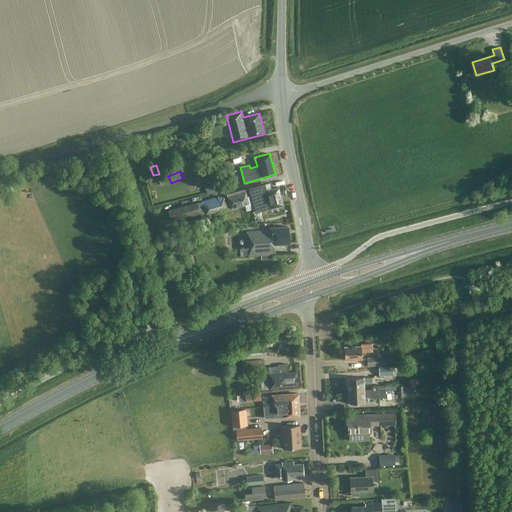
[(205,185),(207,194),(215,192),(212,183),(205,185)]
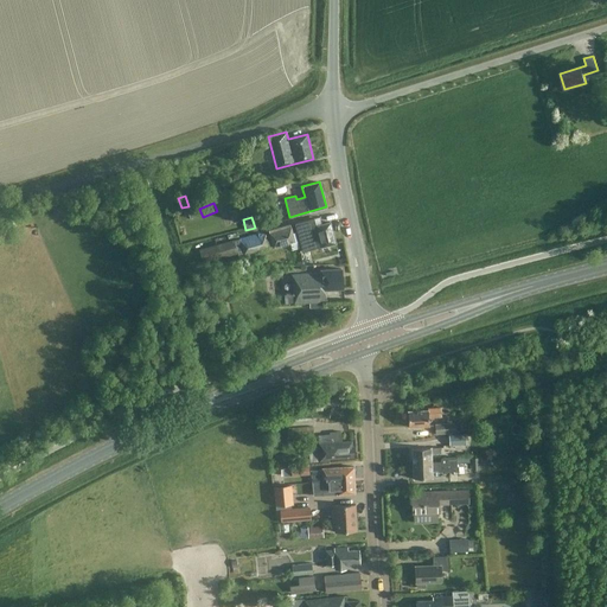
[(328,244),(336,243),(330,222),(315,225),(313,218),(294,223),(302,251),(320,247),(321,253),(325,255),(330,254),(331,250),(328,244)]
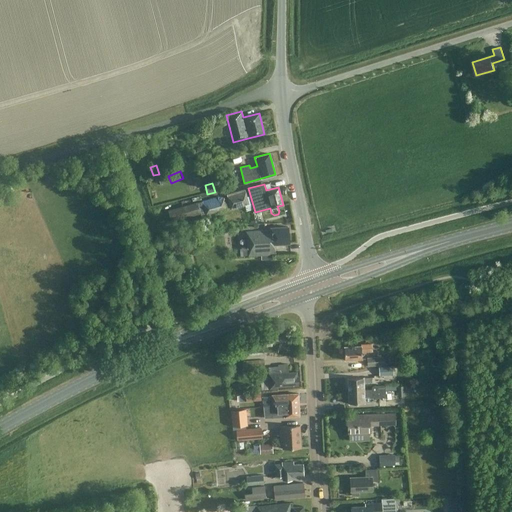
[(226,194),(230,208),(230,209),(251,203),(249,196),(246,197),(244,189),(226,194)]
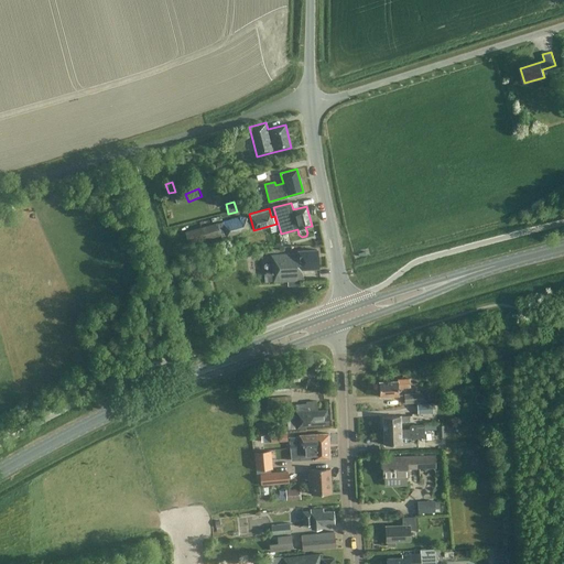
[(246,217),(241,216),(185,231),(188,243),(220,235),(221,238),(249,230),(246,217)]
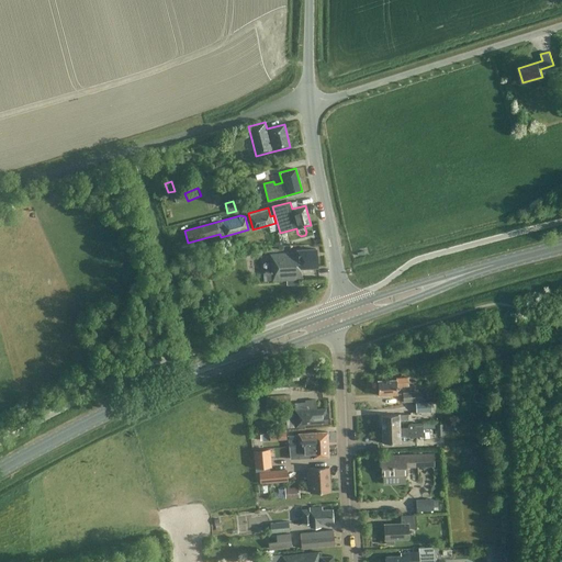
[(315,249),(298,250),(296,250),(296,253),(270,255),(271,272),(266,272),(267,281),(302,279),(301,268),(317,267),(315,249)]
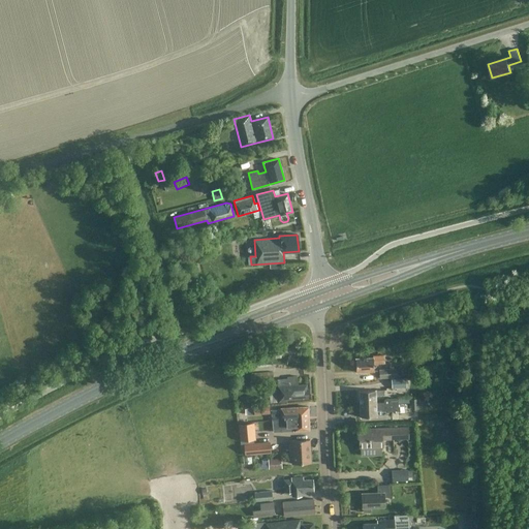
[(424,346),(433,347),(437,344),(436,338),(423,340),(424,346)]
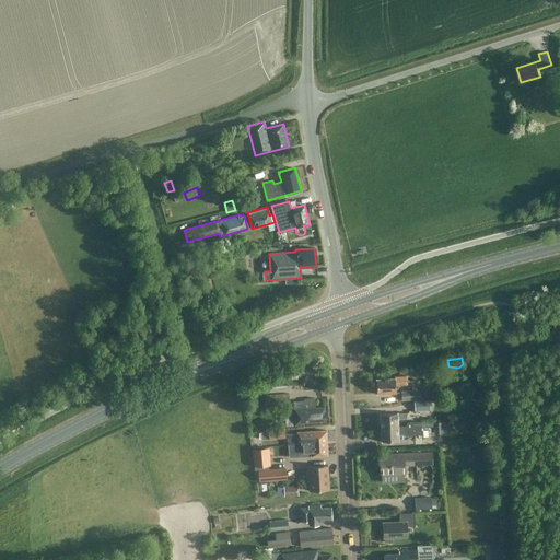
[(306,362),(303,369),(312,373),(315,366),(306,362)]
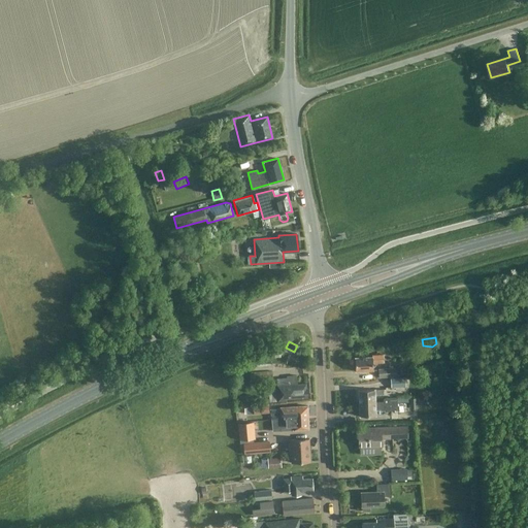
[(384,362),(383,355),(371,355),(372,357),(354,358),(355,371),(373,370),(372,363),(384,362)]
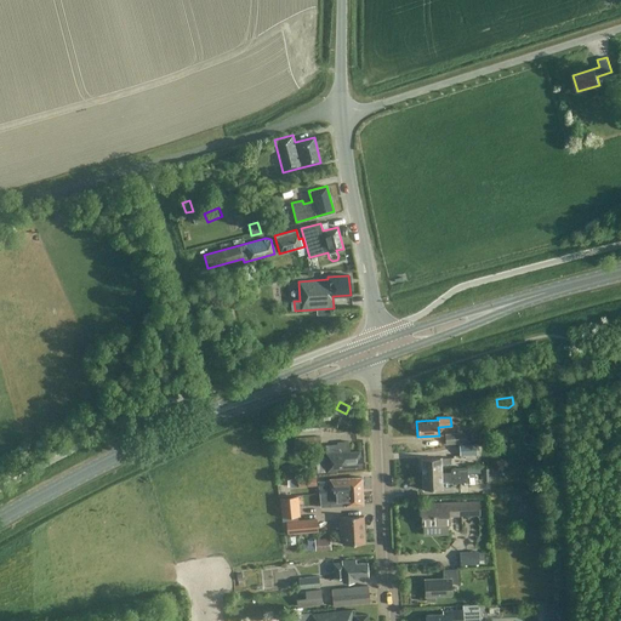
[(444,433),(445,444),(466,443),(465,433),(444,433)]
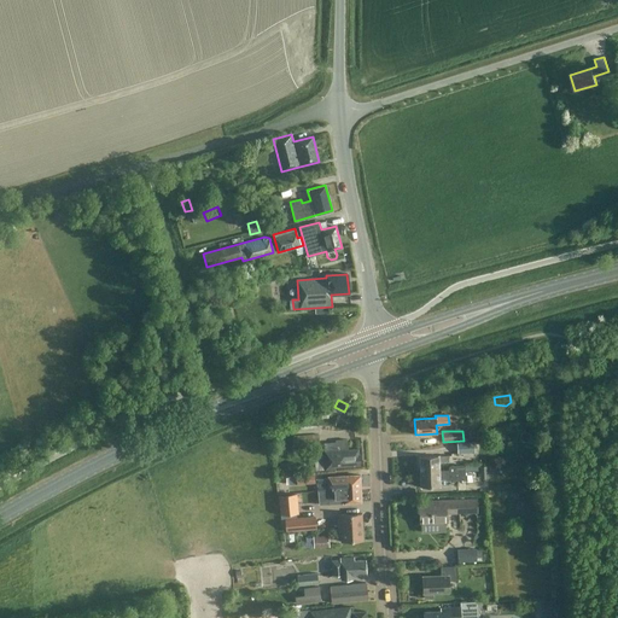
[(319,447),(319,435),(293,436),(293,448),(319,447)]
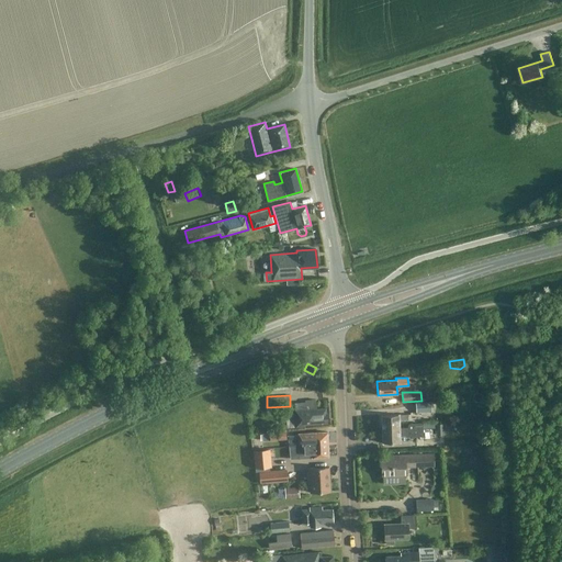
[(415,403),(416,412),(431,412),(431,409),(439,409),(438,397),(430,397),(431,402),(415,403)]
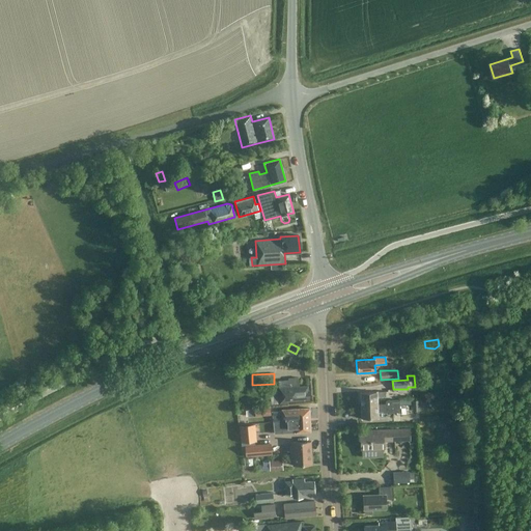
[(278,388),(277,388),(278,391),(279,403),(288,402),(288,401),(309,399),(308,390),(307,385),(299,386),(298,378),(288,379),(289,387),(279,388),(278,388)]
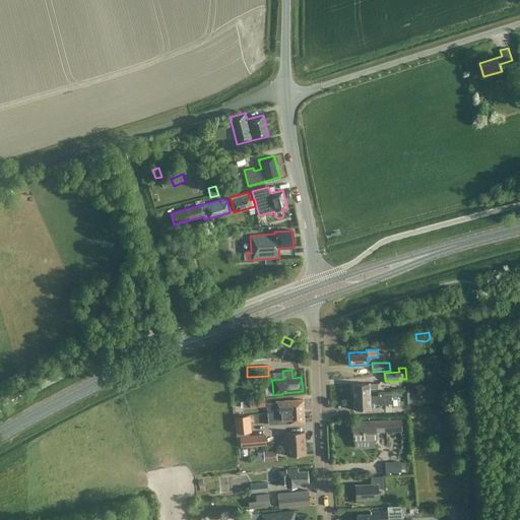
[(369,396),(369,395),(369,389),(377,388),(377,383),(352,384),(352,397),(369,396)]
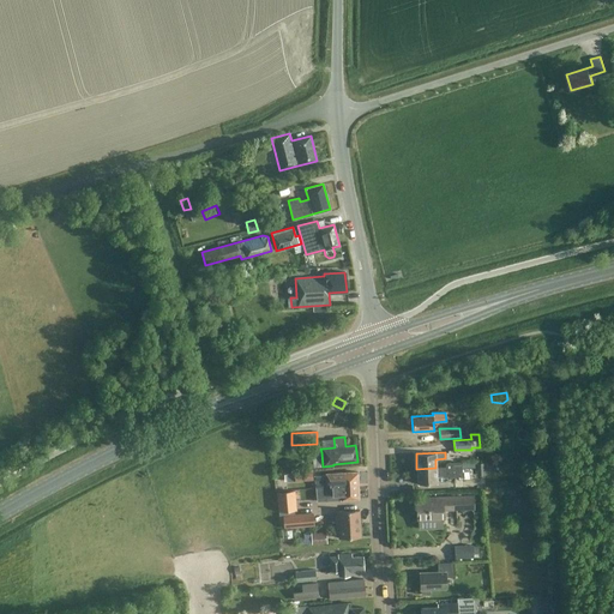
[(445,467),(435,467),(435,468),(416,469),(417,483),(437,483),(437,476),(446,475),(446,477),(462,476),(461,463),(445,464),(445,467)]
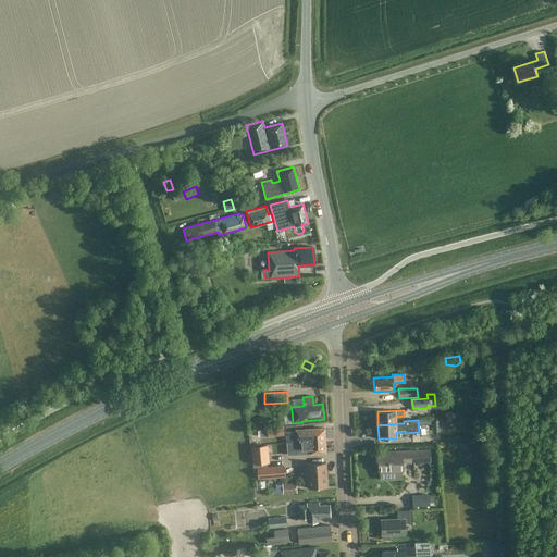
[(446,429),(445,420),(432,420),(432,431),(440,431),(446,429)]
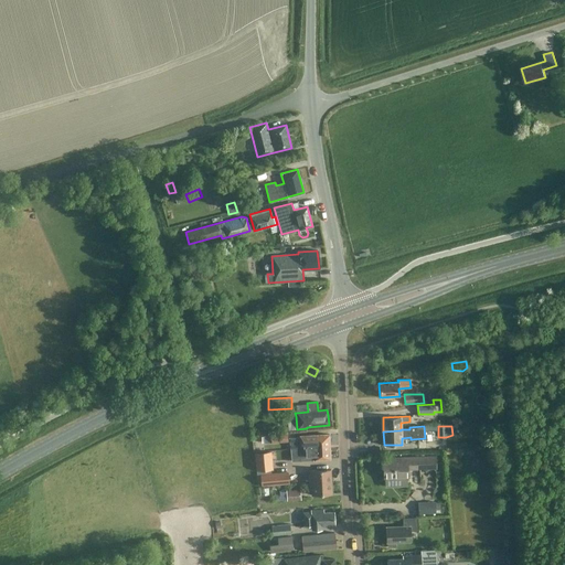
[(299,438),(287,438),(287,441),(289,441),(290,449),(297,448),(300,448),(300,447),(309,447),(311,447),(311,446),(329,445),(329,435),(299,436),(299,438)]
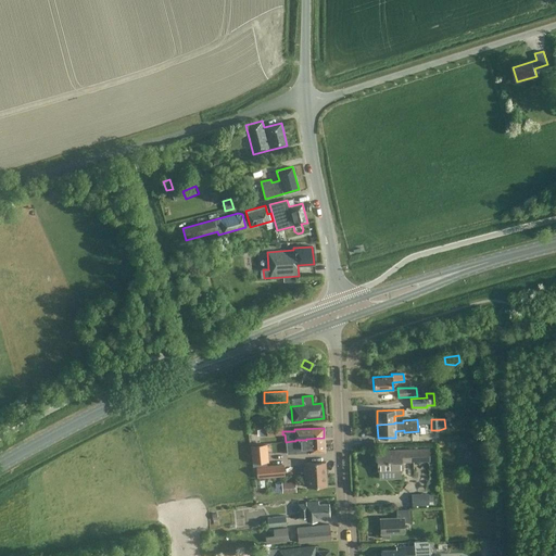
[(295,440),(295,441),(292,441),(293,454),(325,452),(324,438),(306,439),(306,440),(304,440),(295,440)]
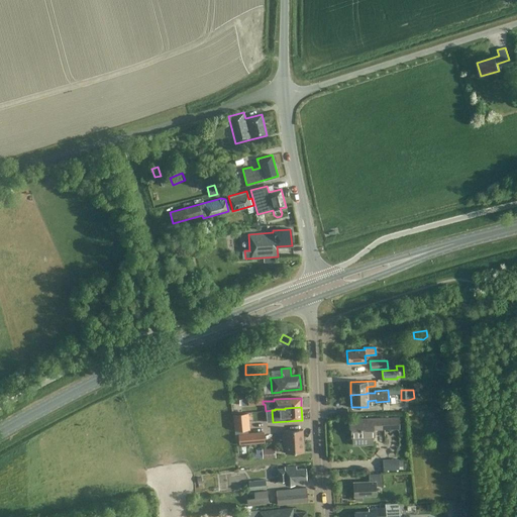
[(249,429),(247,413),(233,414),(234,431),(249,429)]
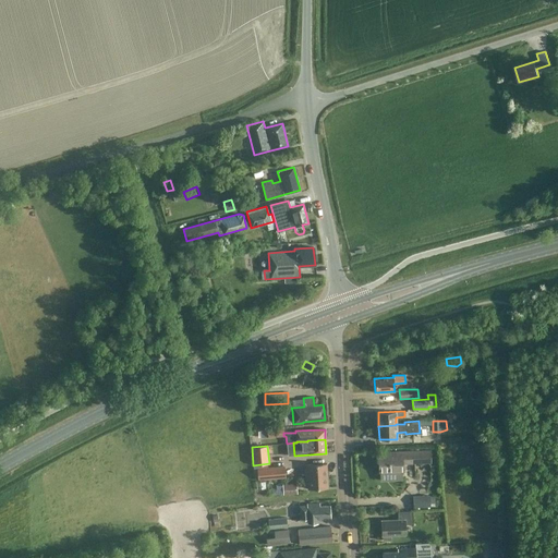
[(379,473),(402,472),(402,463),(414,463),(431,462),(429,450),(389,452),(389,455),(378,455),(379,473)]
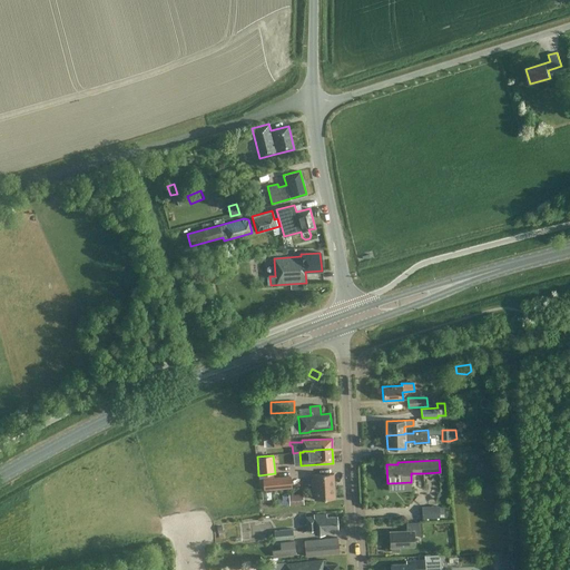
[(307,485),(308,488),(334,487),(333,473),(313,474),(313,479),(310,479),(310,485),(307,485)]
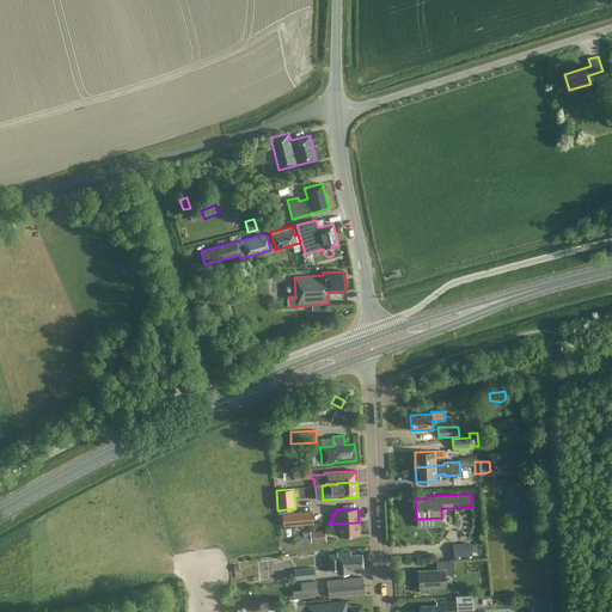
[(313,524),(312,510),(281,513),(282,527),(313,524)]
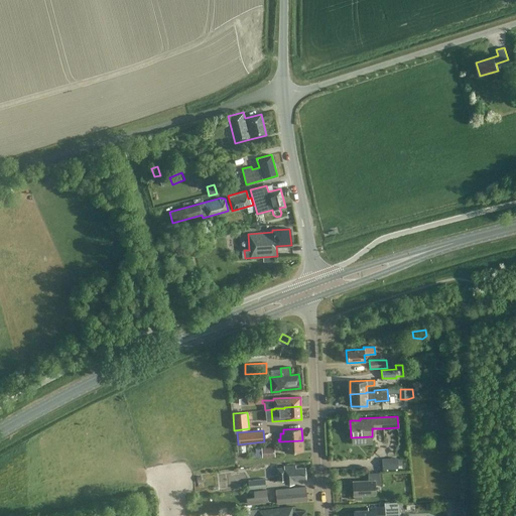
[(302,440),(279,441),(279,443),(281,443),(282,448),(284,448),(284,453),(302,452),(302,440)]
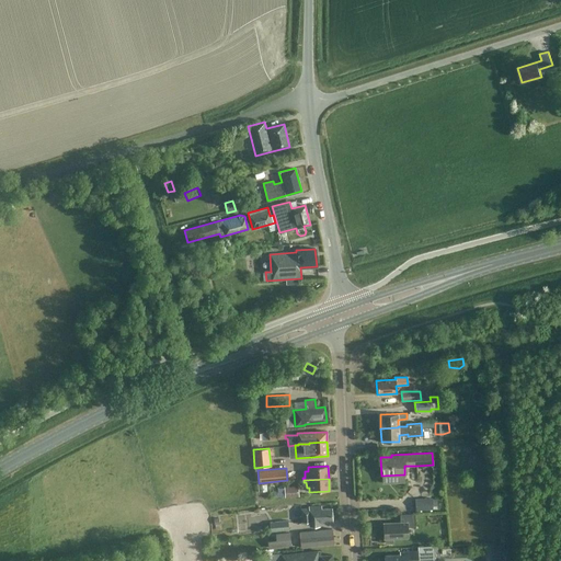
[(298,496),(298,485),(284,487),(285,496),(298,496)]
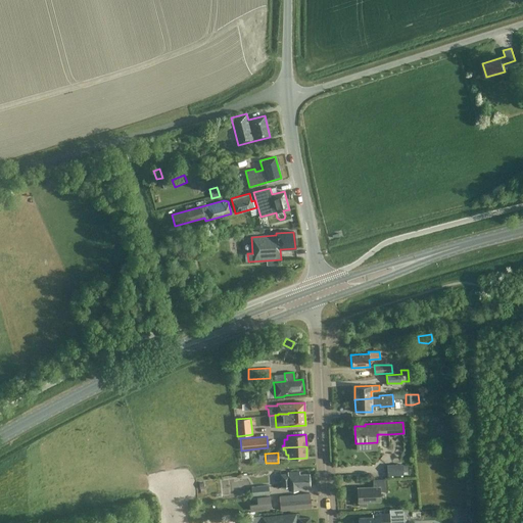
[(386,465),(387,477),(403,477),(402,464),(386,465)]
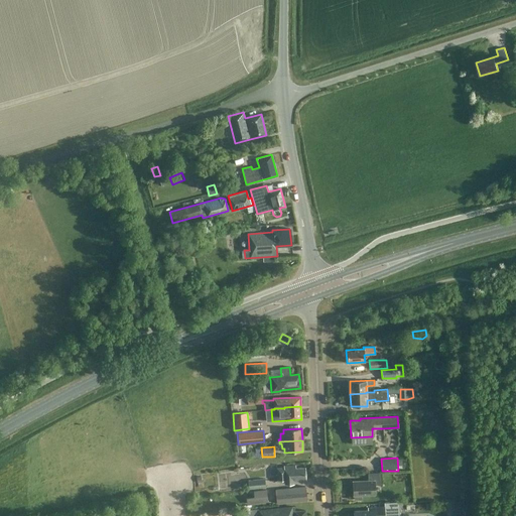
[(303,468),(294,468),(294,466),(283,466),(284,468),(276,468),(277,480),(284,480),(284,484),(293,483),(293,480),(304,480),(303,468)]
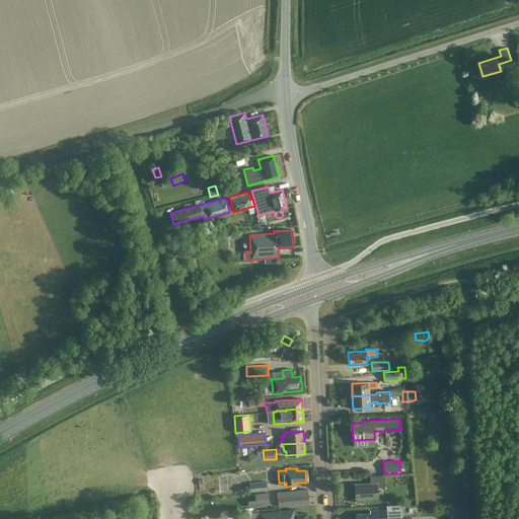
[(363,501),(363,499),(377,498),(376,488),(384,488),(383,475),(369,476),(370,484),(354,485),(355,499),(356,499),(356,502),(357,503),(362,503),(363,501)]
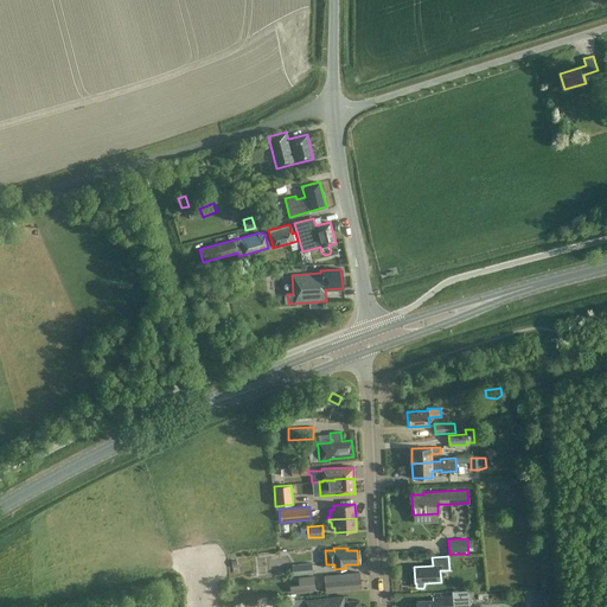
[(291,566),(292,575),(312,574),(311,563),(291,566)]
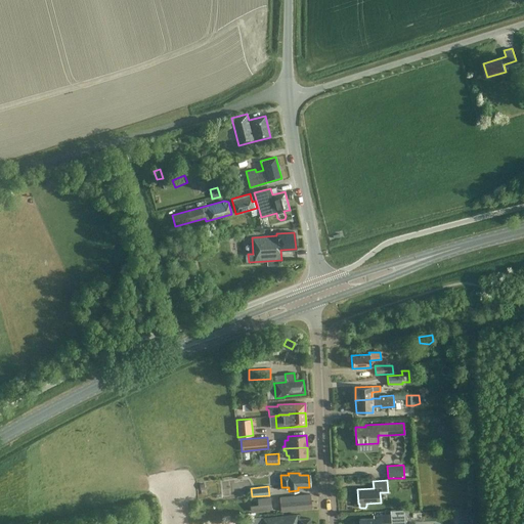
[(279,497),(280,511),(311,509),(310,494),(279,497)]
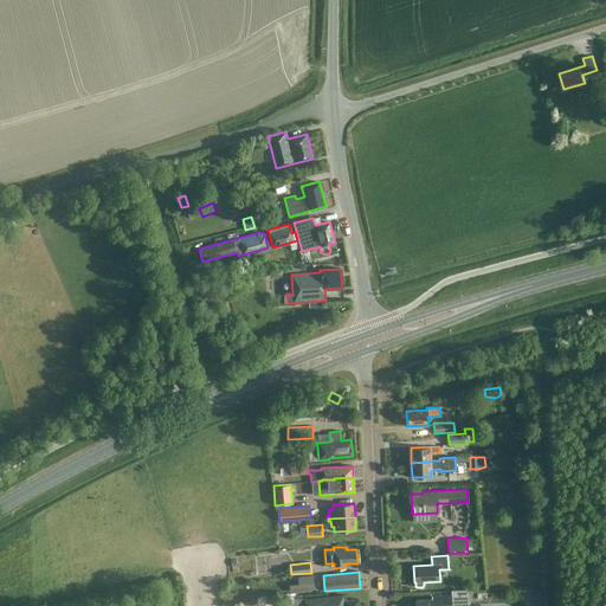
[(289,585),(290,592),(314,590),(313,575),(297,577),(298,584),(289,585)]
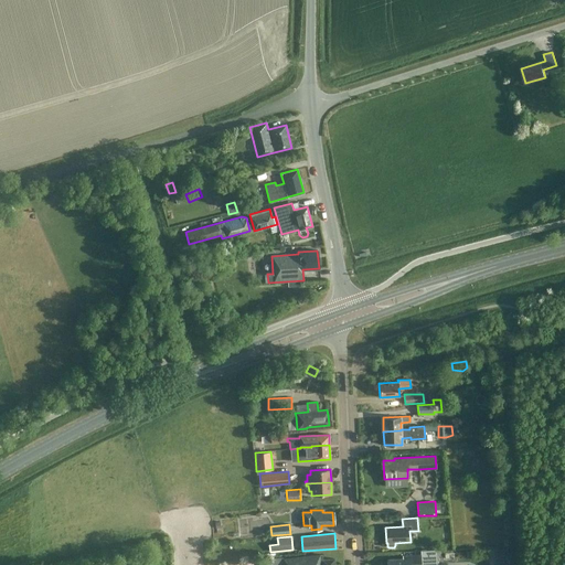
[(501,561),(512,561),(511,548),(501,548),(501,561)]
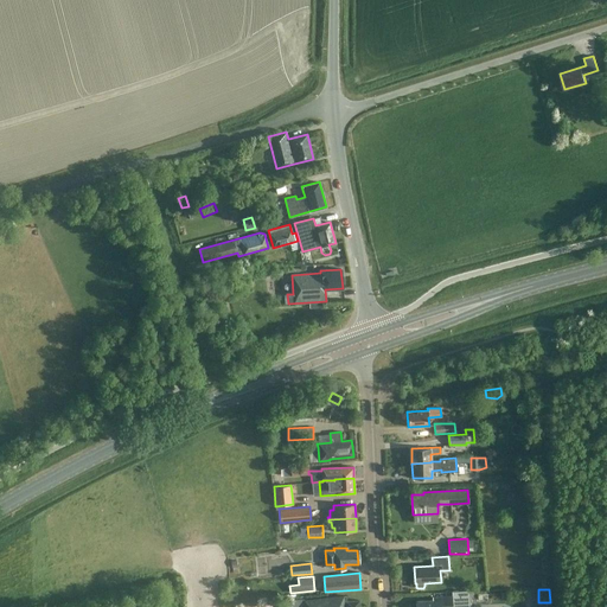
[(470,606),(468,590),(452,592),(452,595),(432,596),(432,600),(416,601),(415,606),(470,606)]
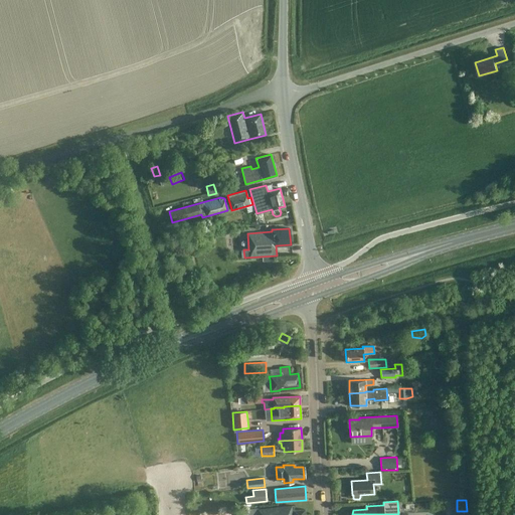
[(305,514),(305,509),(294,510),(293,506),(259,509),(259,514),(305,514)]
